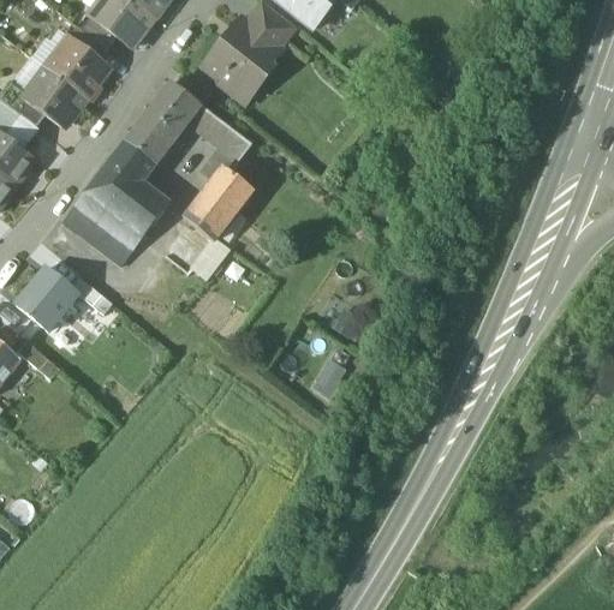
[(154,17),(131,0),(102,0),(90,17),(117,36),(131,47),(154,17)]
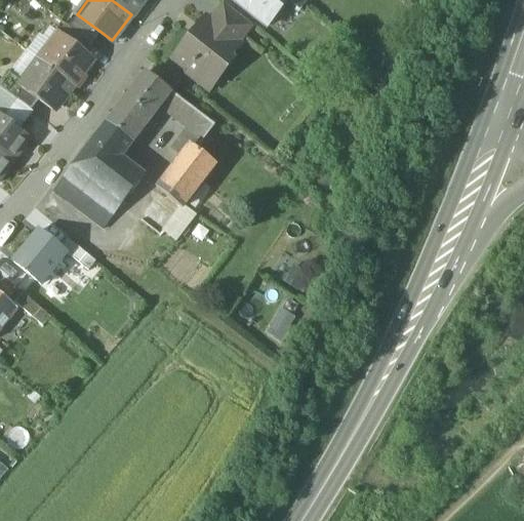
[(112,0),(131,14),(142,0),(112,0)]
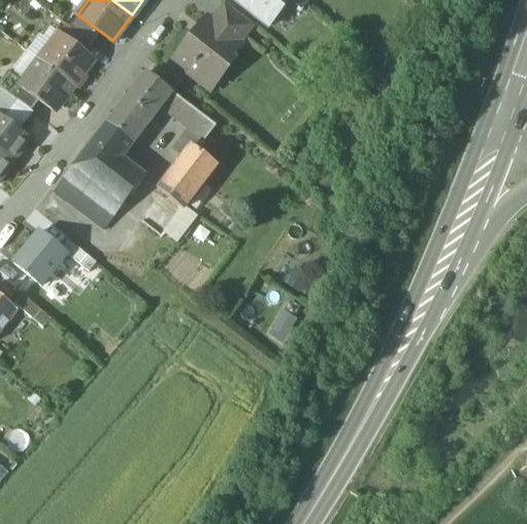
[(238,0),(269,24),(288,0),(238,0)]
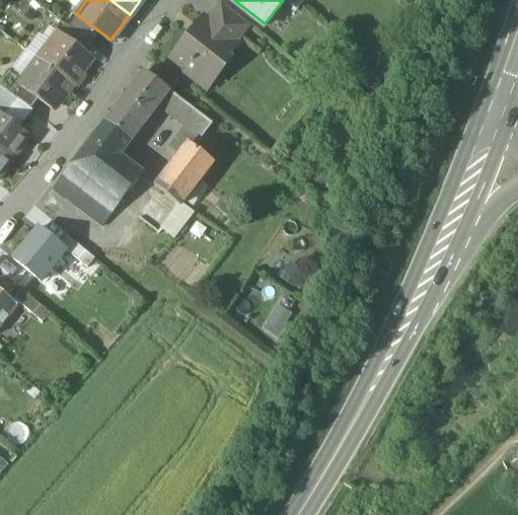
[(285,0),(296,8),(302,0),(285,0)]
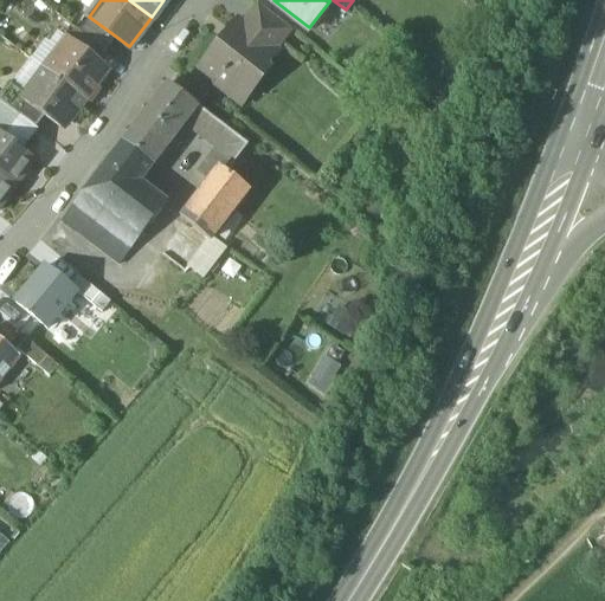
[(290,25),(261,2),(244,23),(274,46),(290,25)]
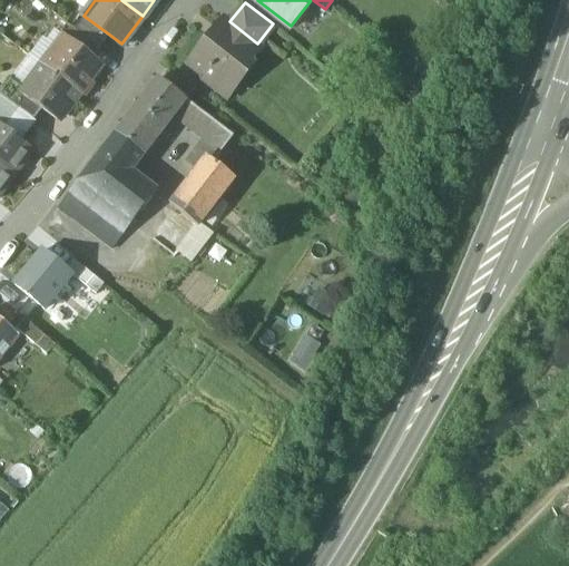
[(108,33),(84,16),(76,26),(100,45),(108,33)]
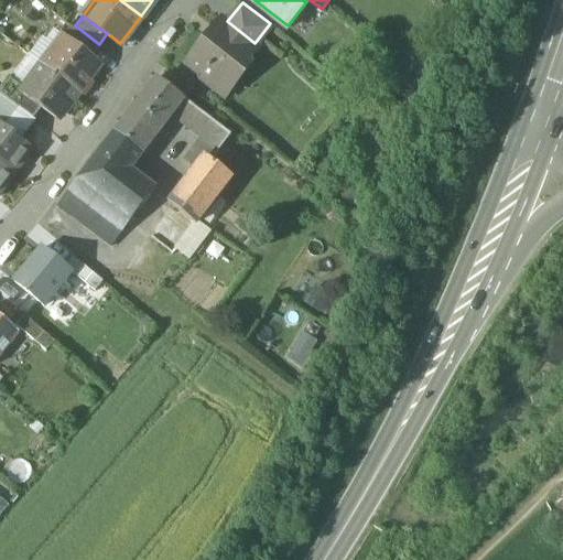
[(225,20),(212,35),(208,33),(187,61),(203,73),(201,75),(226,95),(239,78),(228,70),(239,55),(247,61),(258,46),(255,43),(227,21),(225,20)]
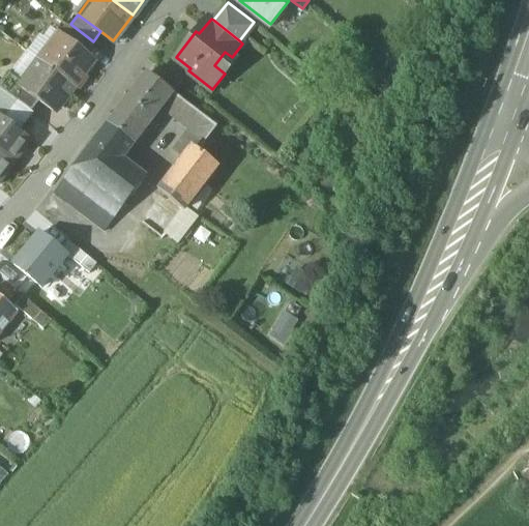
[(70,24),(67,22),(59,32),(86,52),(93,41),(70,24)]
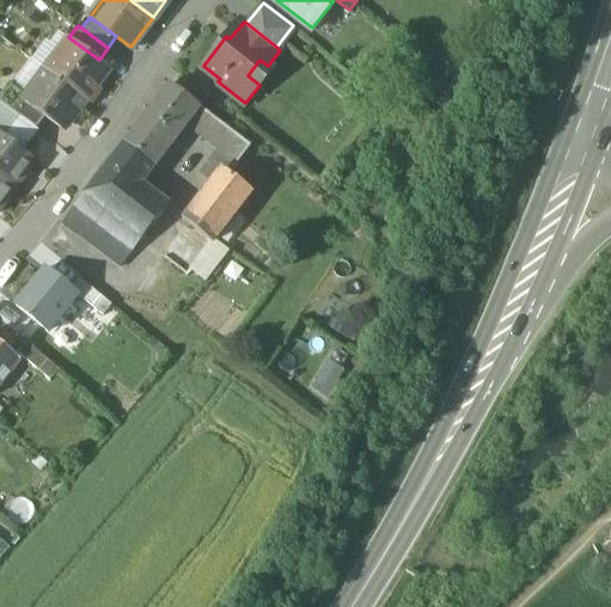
[(99,60),(68,37),(46,67),(47,68),(86,97),(91,100),(101,87),(97,85),(110,67),(99,60)]
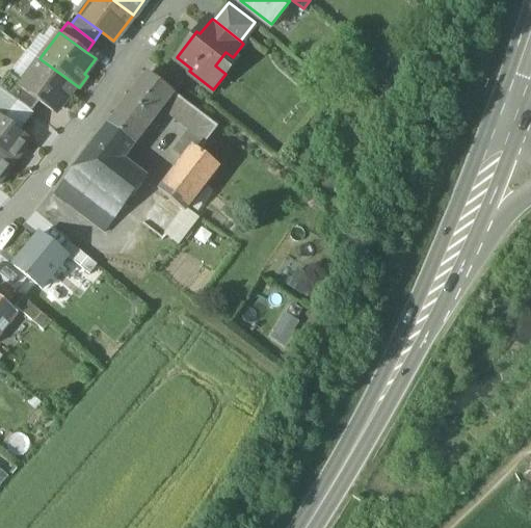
[(41,59),(24,82),(57,108),(75,84),(41,59)]
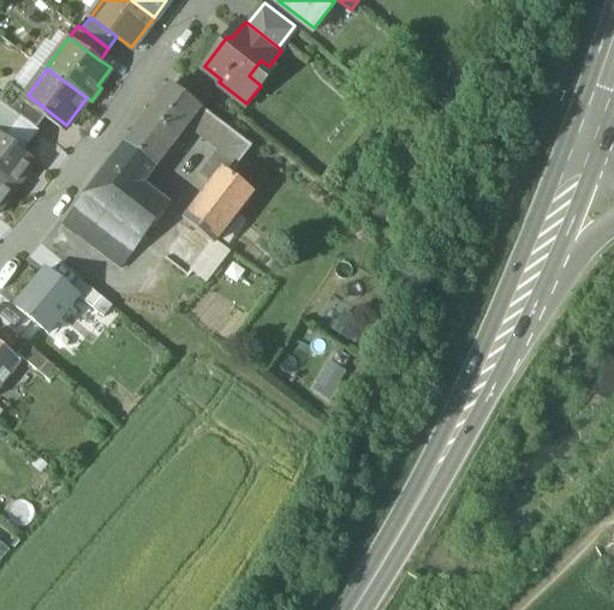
[(173,83),(147,117),(177,139),(190,123),(203,106),(173,83)]
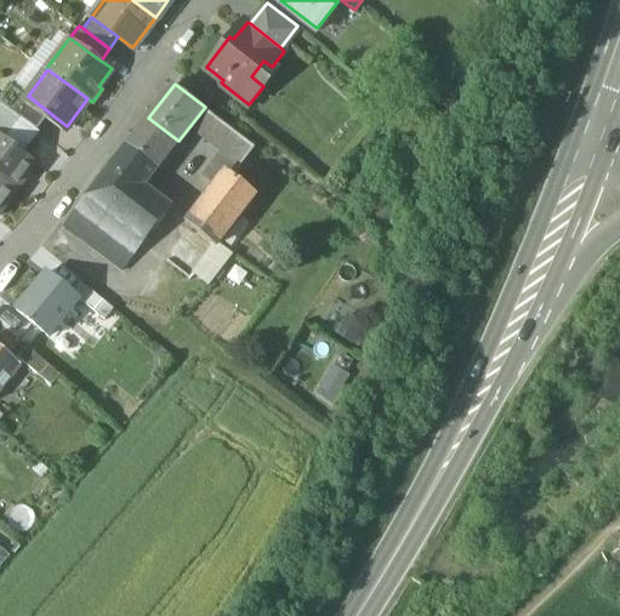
[(21,115),(0,100),(0,132),(6,137),(21,115)]
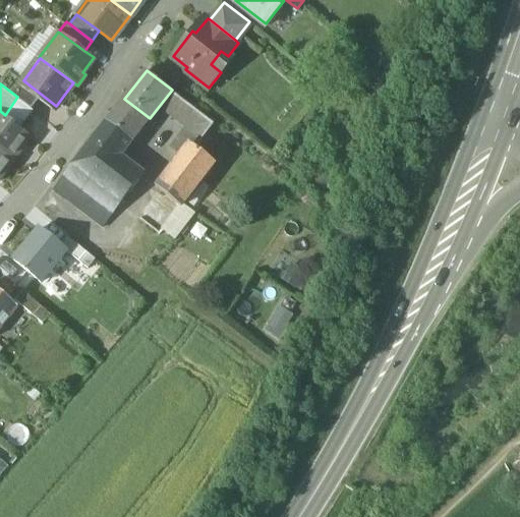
[(214,122),(172,90),(161,104),(203,136),(214,122)]
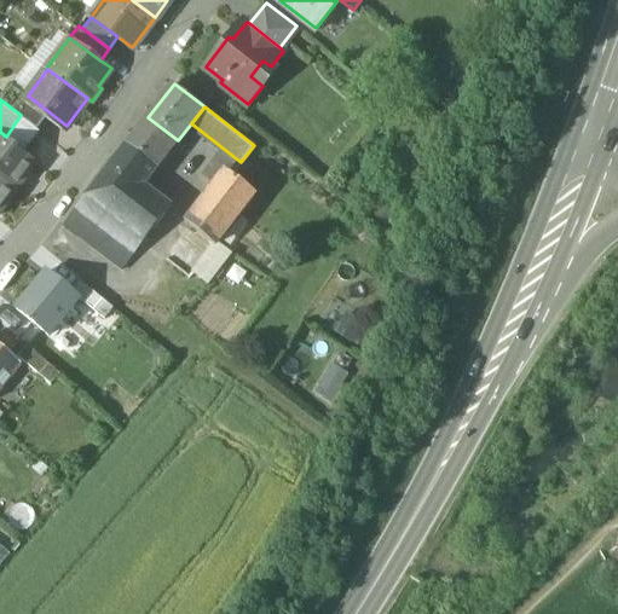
[(178,140),(148,117),(114,160),(144,184),(155,171),(178,140)]
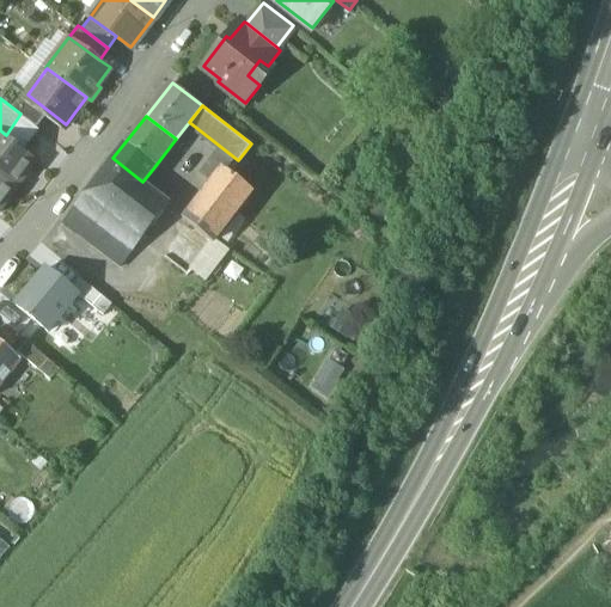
[(6,135),(0,130),(0,172),(16,185),(36,158),(6,135)]
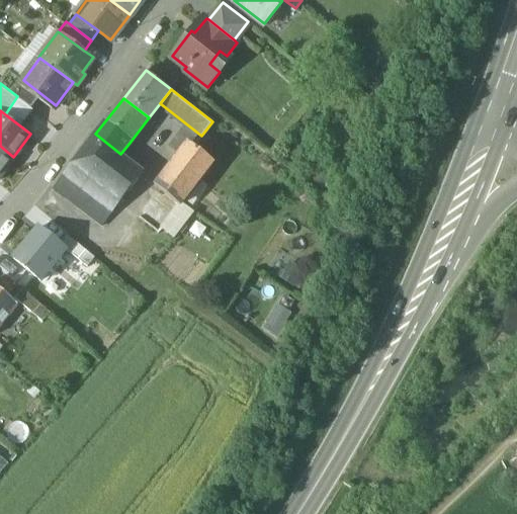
[(120,154),(95,134),(73,163),(120,199),(142,172),(120,154)]
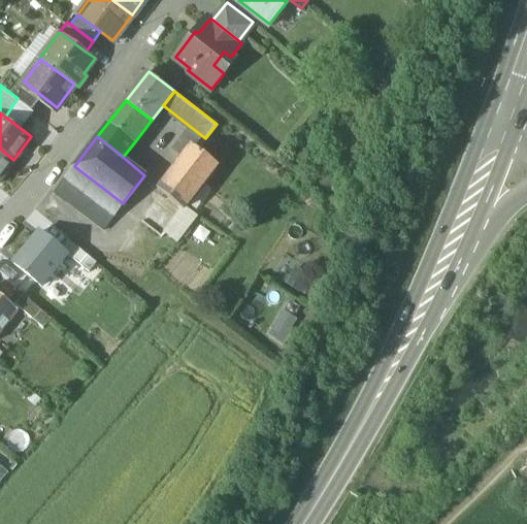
[(193,145),(160,188),(184,207),(217,164),(193,145)]
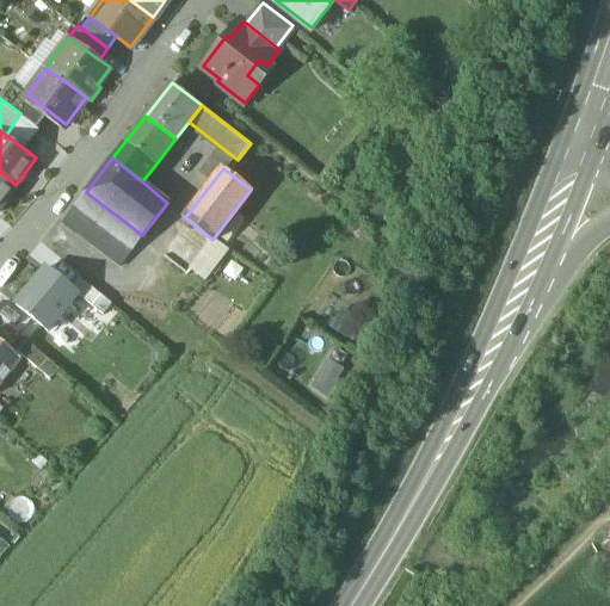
[(0,205),(16,185),(0,172),(0,205)]
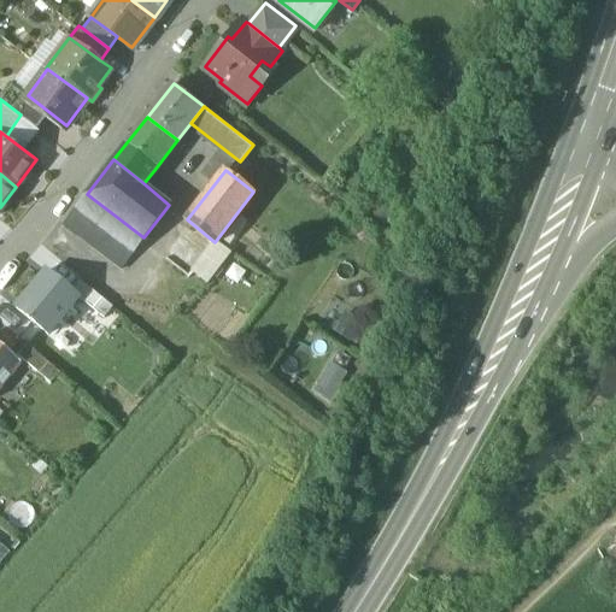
[(144,237),(87,194),(66,221),(123,265),(144,237)]
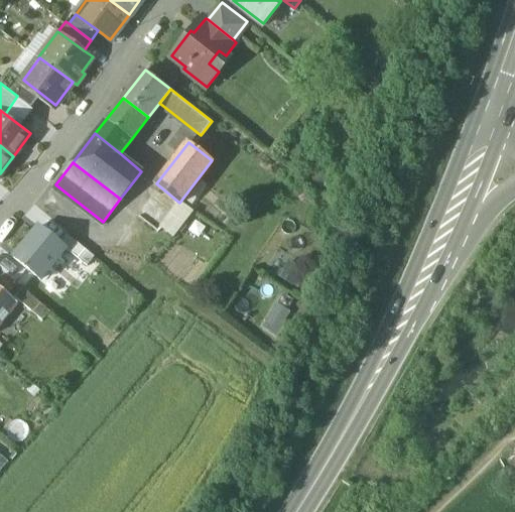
[(59,241),(39,225),(14,256),(41,278),(49,268),(54,271),(63,261),(58,257),(67,247),(59,241)]
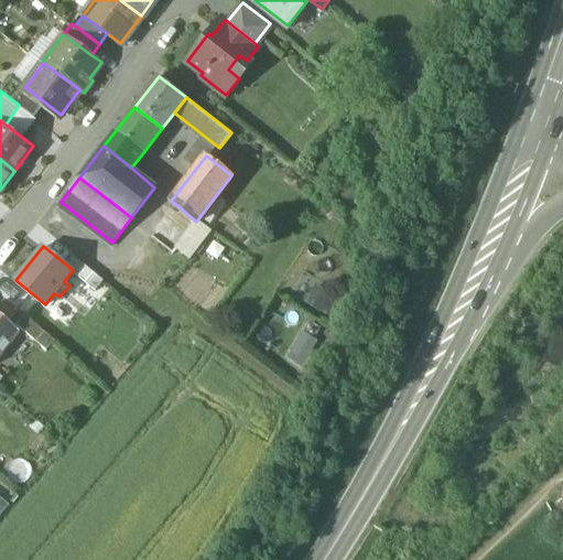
[(74,254),(65,264),(73,270),(96,289),(105,279),(74,254)]
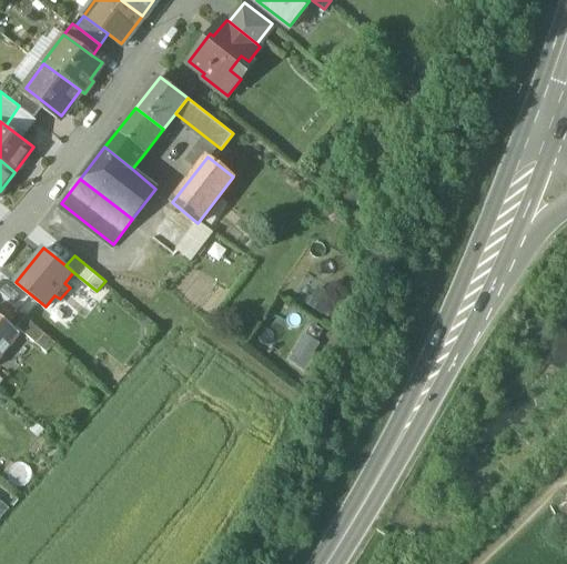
[(316,283),(307,301),(326,310),(335,292),(316,283)]
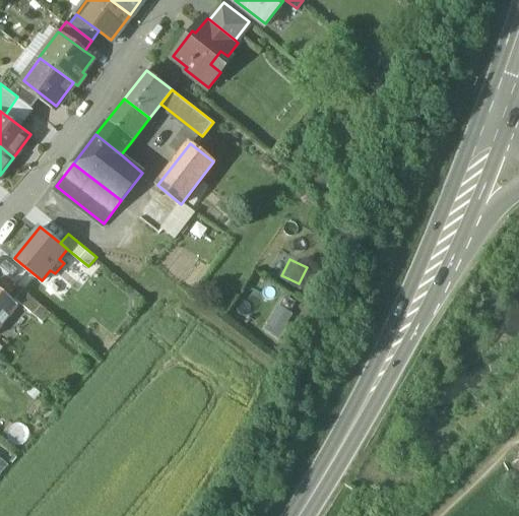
[(51,312),(23,287),(15,297),(44,321),(51,312)]
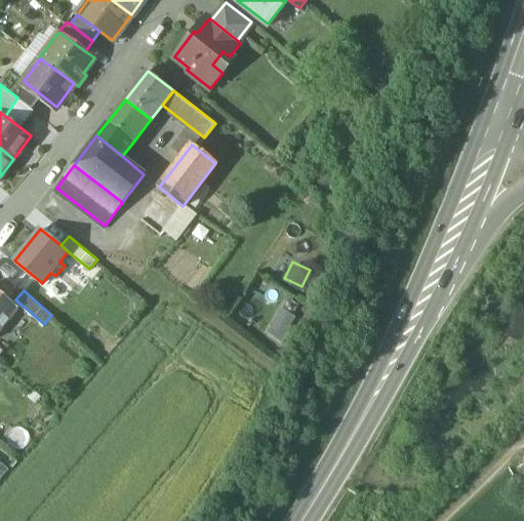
[(0,329),(18,307),(0,291),(0,329)]
